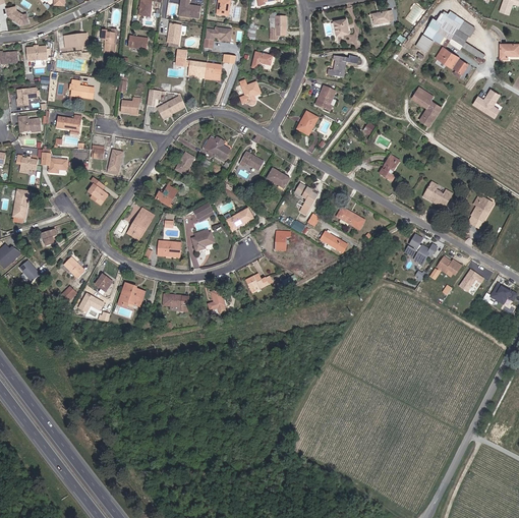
[(14,0),(6,2),(7,10),(19,18),(27,16),(25,8),(21,9),(15,5),(14,0)]
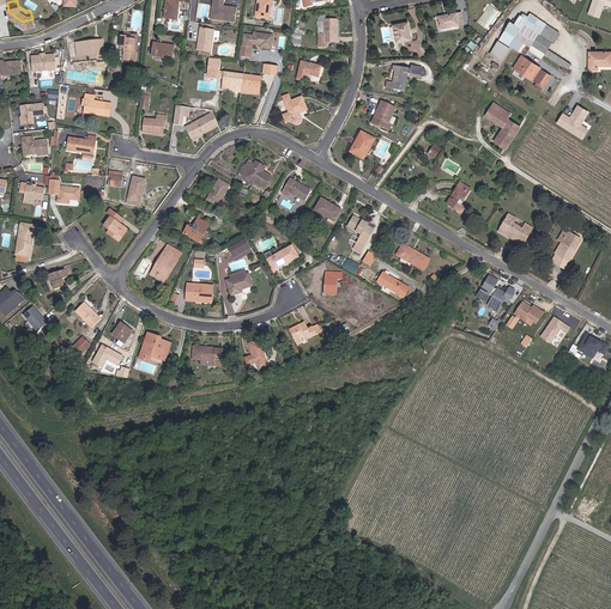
[(170,12),(177,13),(180,0),(167,0),(165,10),(170,11),(170,12)]
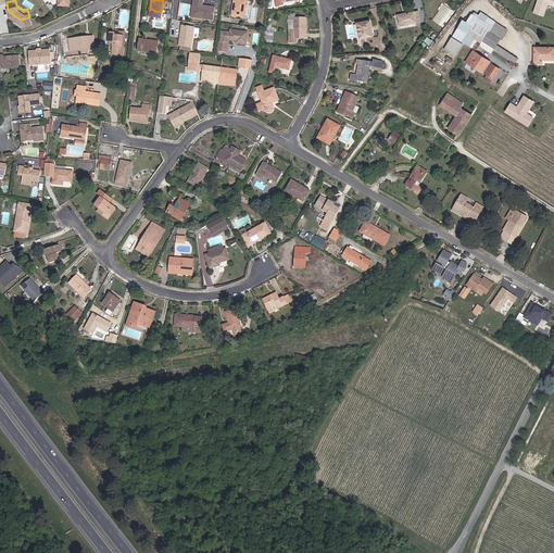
[(203,15),(202,20),(213,21),(215,8),(203,5),(204,0),(193,0),(193,3),(196,4),(194,11),(197,14),(203,15)]
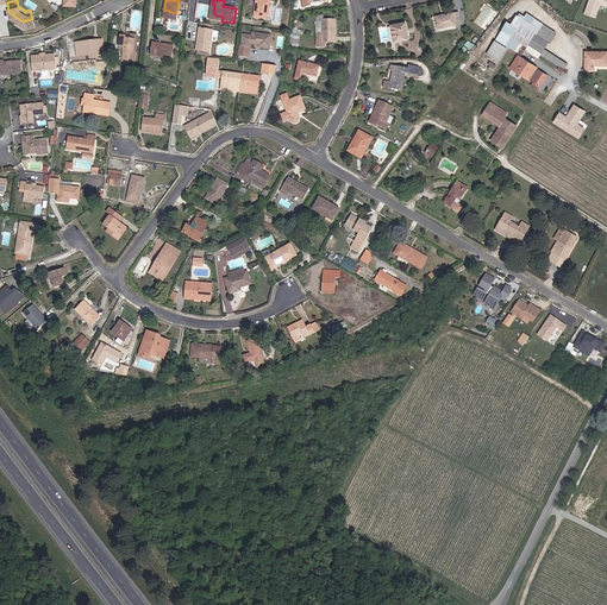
[(254,0),(252,14),(266,17),(268,0),(254,0)]
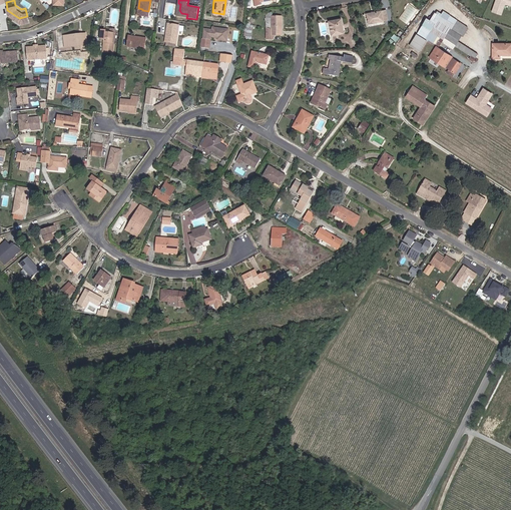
[(503,11),(507,0),(510,1),(510,0),(496,0),(494,8),(503,11)]
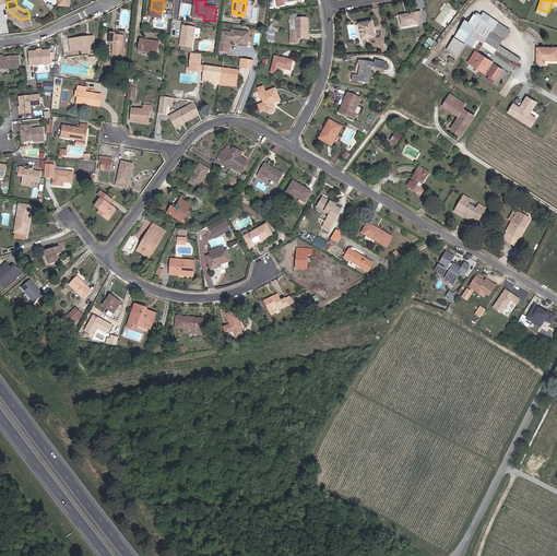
[(197,4),(194,3),(192,18),(203,20),(204,15),(198,14),(196,11),(197,4)]
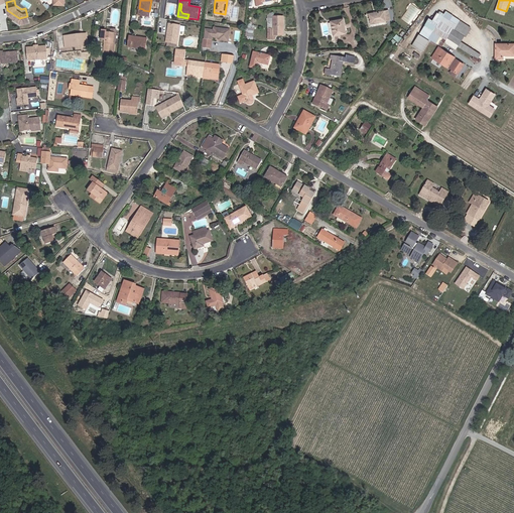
[(432,37),(437,41),(438,39),(444,43),(447,38),(459,45),(461,42),(477,52),(481,55),(483,51),(463,38),(473,23),(447,7),(439,20),(431,14),(414,42),(425,49),(432,37)]
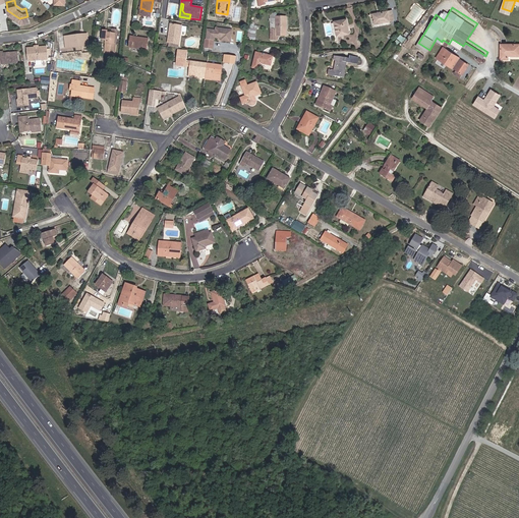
[(376,24),(394,20),(392,10),(388,11),(373,14),(376,23),(376,24)]
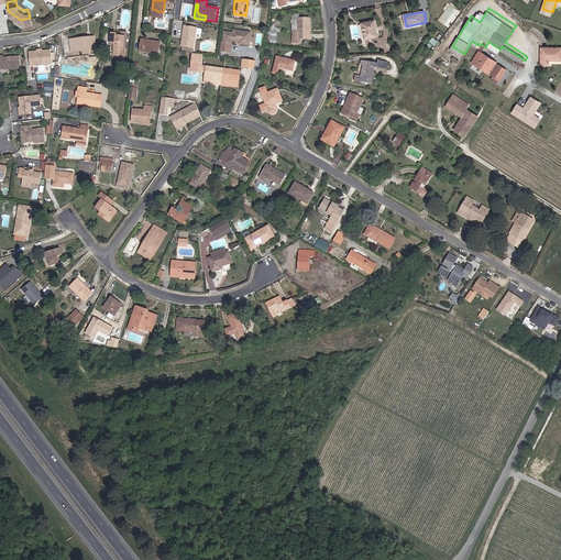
[(296,39),(303,39),(303,34),(304,34),(312,34),(312,15),(301,15),(301,29),(296,29),(296,39)]
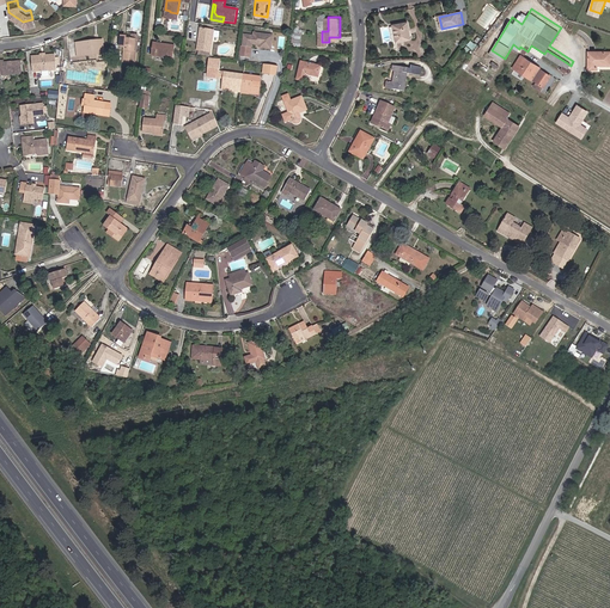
[(401,23),(391,25),(395,42),(410,40),(407,23),(401,23)]
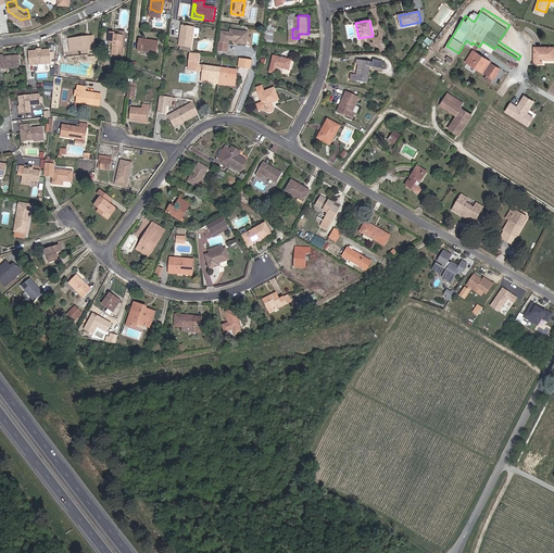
[(359,38),(355,23),(344,25),(348,40),(359,38)]
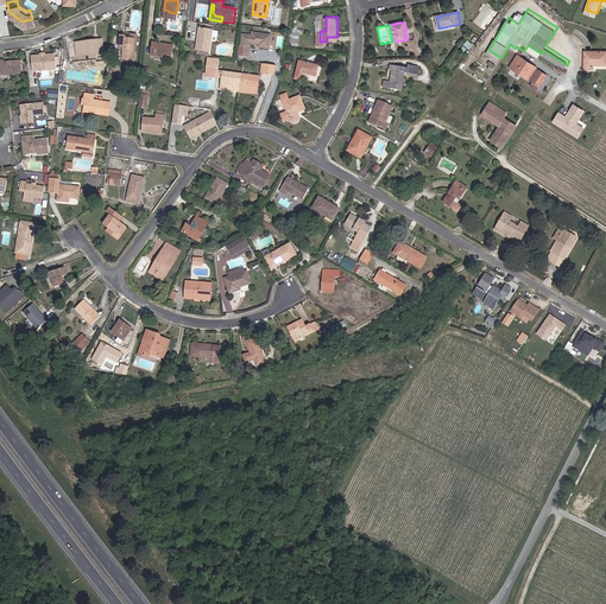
[(212,30),(200,29),(196,50),(208,51),(212,30)]
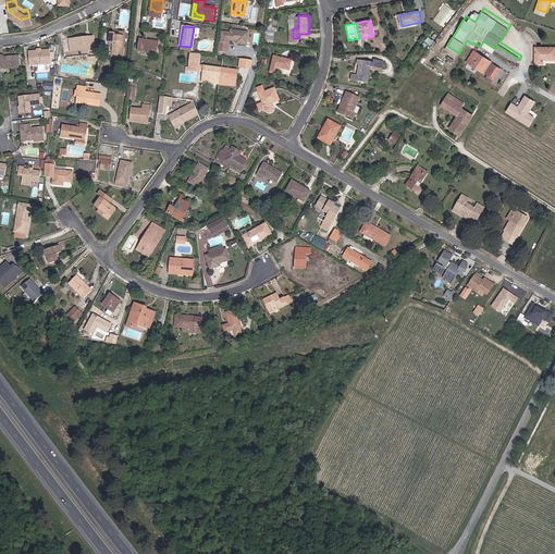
[(91,45),(93,34),(86,33),(87,31),(70,28),(68,40),(91,45)]
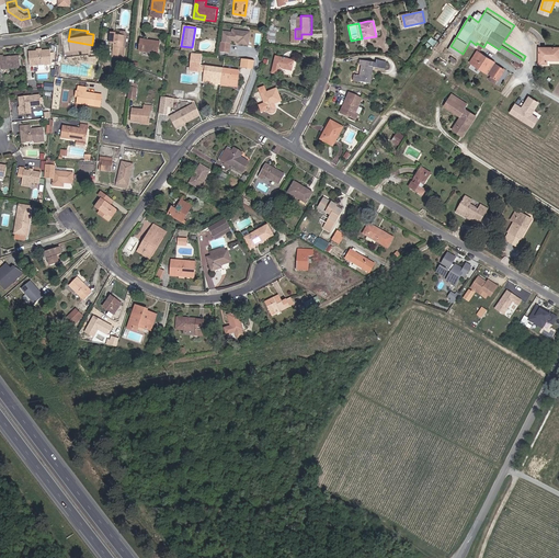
[(123,56),(124,45),(122,44),(123,35),(120,34),(114,33),(115,30),(111,29),(109,40),(113,41),(111,54),(123,56)]
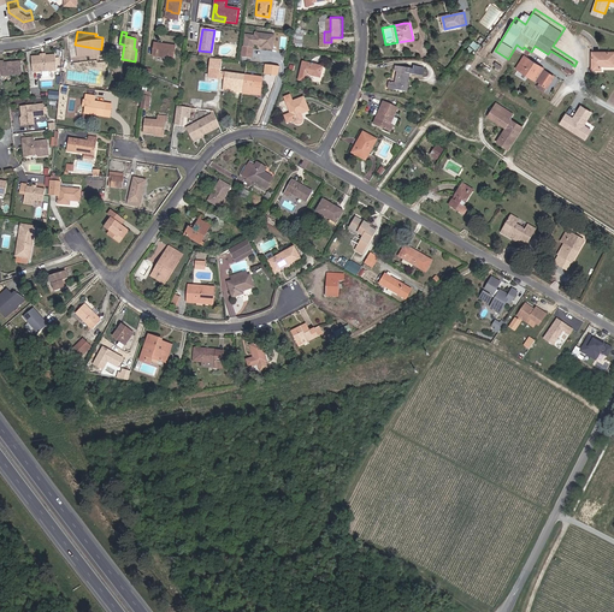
[(176,41),(153,39),(152,51),(175,53),(176,41)]
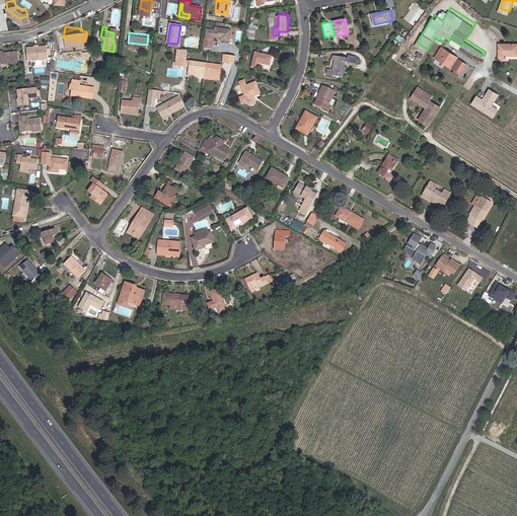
[(211,41),(203,39),(202,48),(210,49),(211,41)]
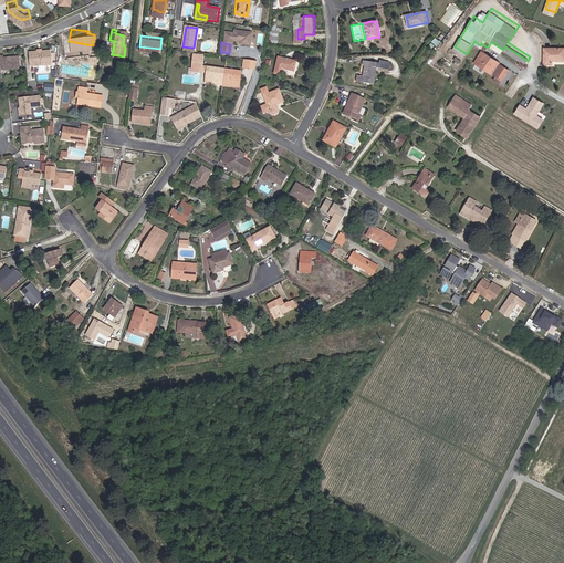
[(22,45),(23,59),(32,58),(33,63),(39,63),(39,58),(45,56),(44,43),(34,44),(31,44),(22,45)]
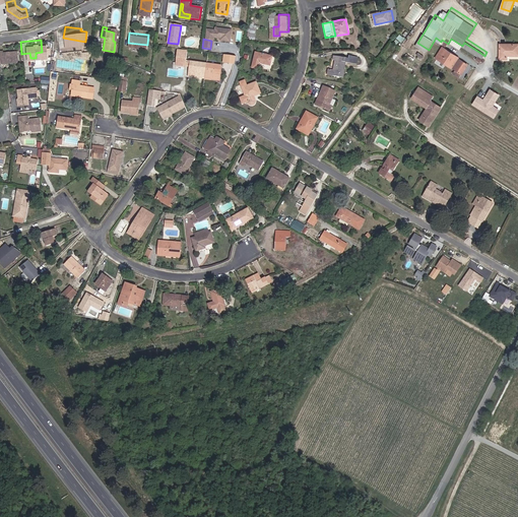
[(517,41),(502,41),(502,56),(509,56),(509,53),(517,53),(517,41)]
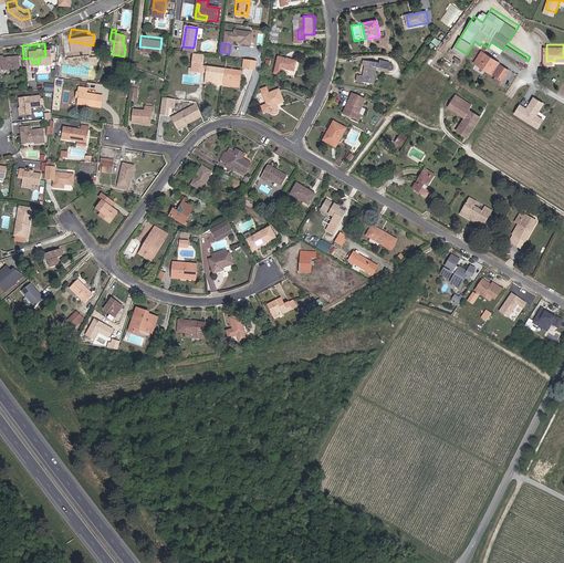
[(476,61),(487,69),(488,66),(499,73),(497,76),(502,80),(511,65),(504,61),(504,60),(484,47),(476,61)]
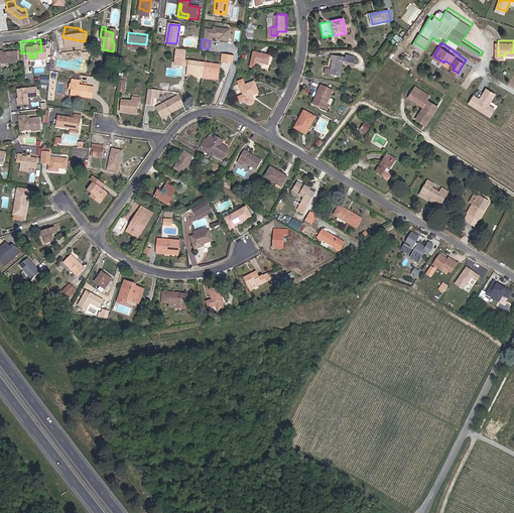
[(0,57),(13,56),(11,45),(0,46),(0,57)]
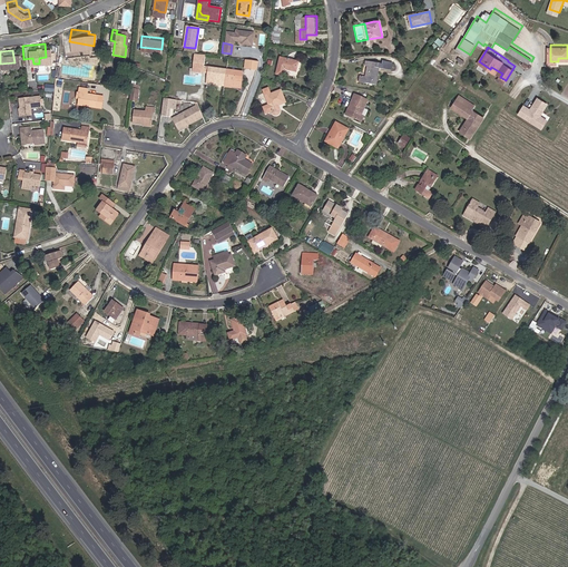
[(275,71),(282,72),(283,66),(294,68),(296,59),(278,55),(275,71)]
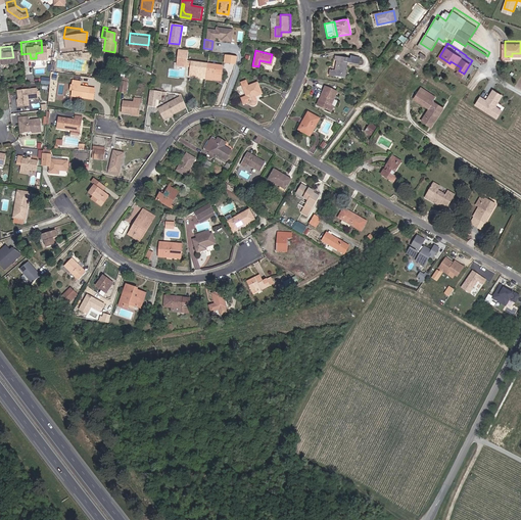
[(240,60),(241,52),(228,51),(228,59),(240,60)]
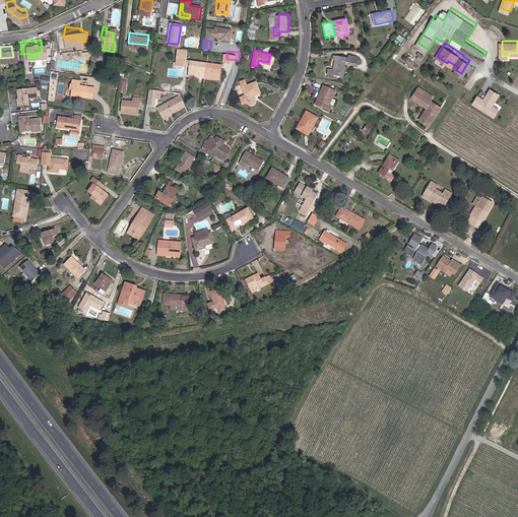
[(188,66),(189,61),(185,61),(185,55),(176,54),(175,62),(174,65),(188,66)]
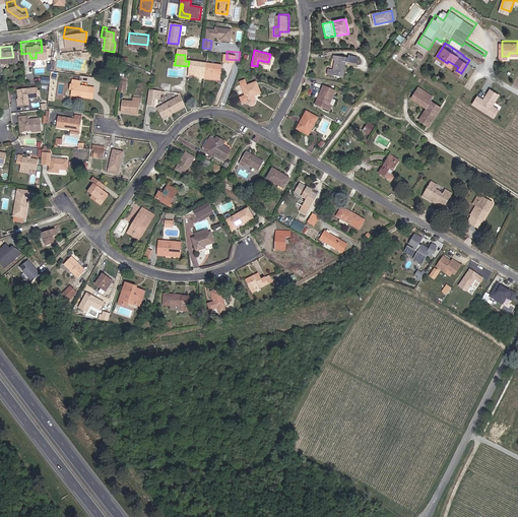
[(341,76),(344,62),(345,57),(333,55),(332,60),(334,60),(333,69),(330,69),(327,68),(326,74),(341,77),(341,76)]
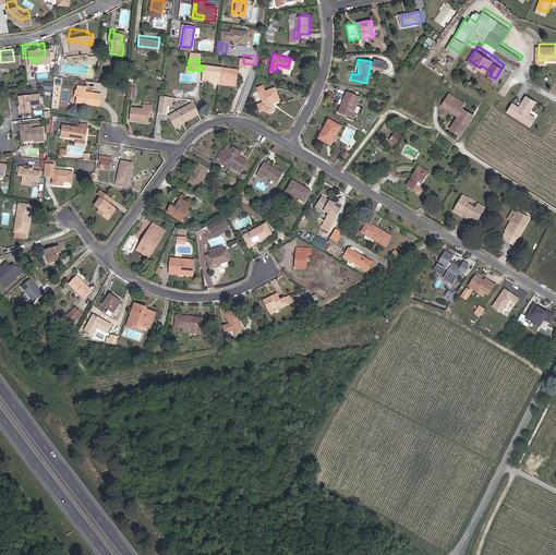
[(201,82),(209,83),(212,67),(203,65),(202,71),(201,82)]
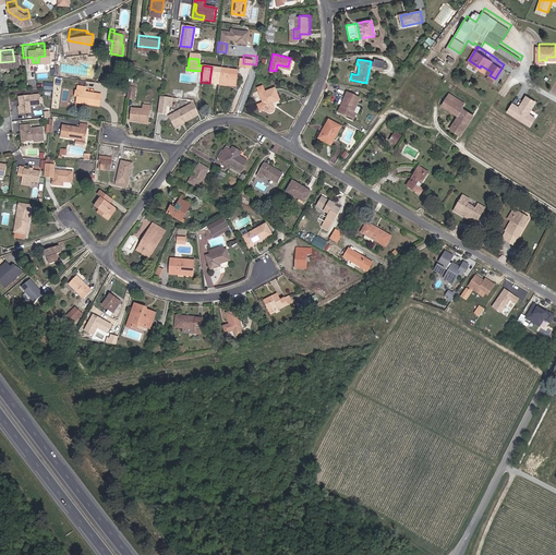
[(212,67),(209,83),(219,84),(221,68),(212,67)]
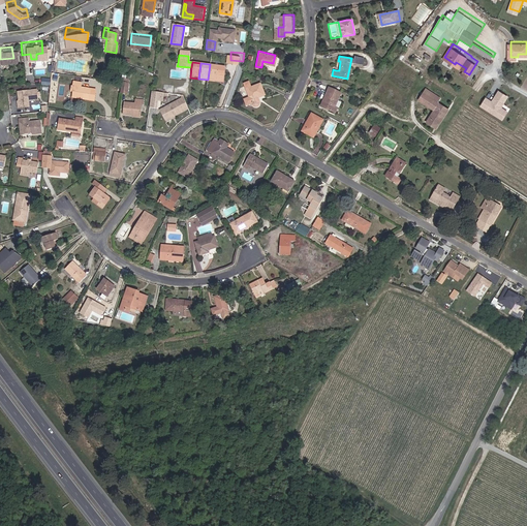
[(210,64),(208,80),(217,81),(219,65),(210,64)]
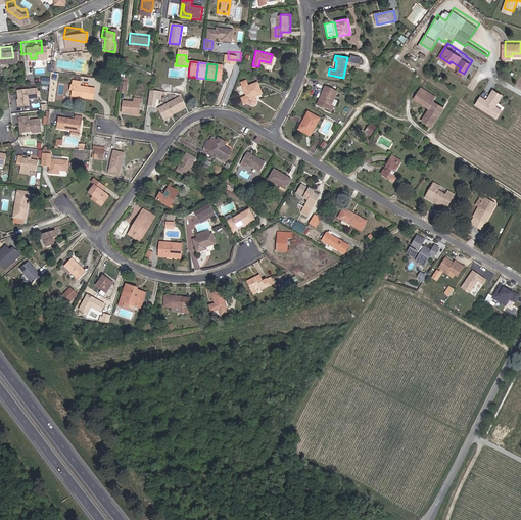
[(77,86),(78,82),(70,81),(68,95),(90,99),(92,89),(77,86)]
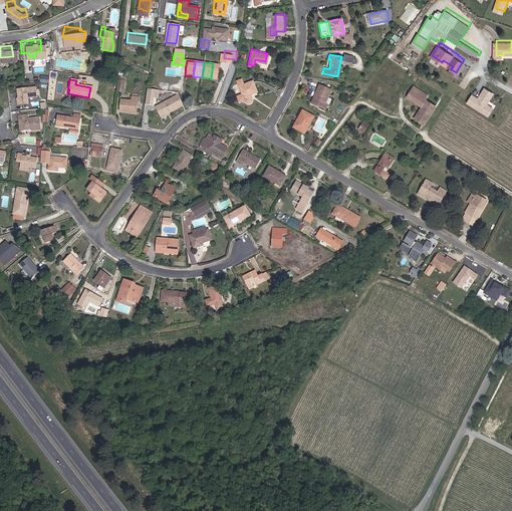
[(249,92),(255,90),(252,79),(238,83),(242,98),(245,100),(248,100),(250,97),(250,96),(249,93),(249,92)]
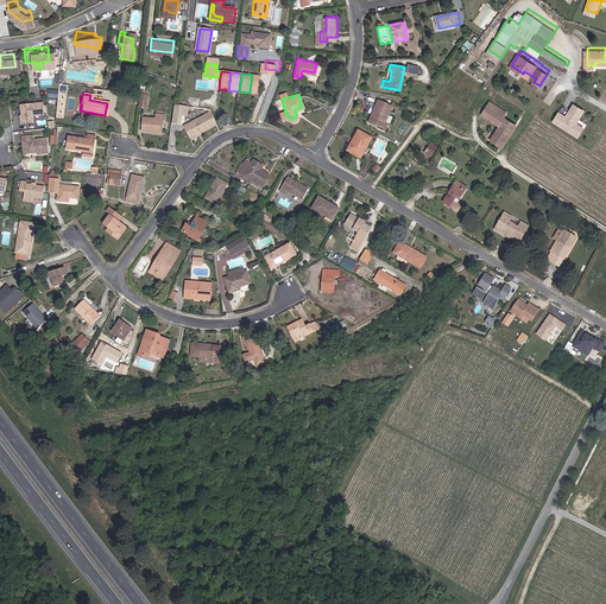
[(19,109),(17,109),(18,118),(29,115),(27,108),(38,106),(37,96),(16,99),(17,103),(18,103),(19,109)]
